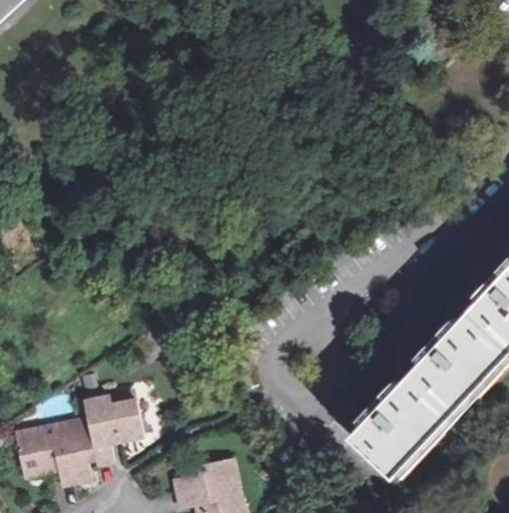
[(0,18),(20,0),(0,0),(0,18)]
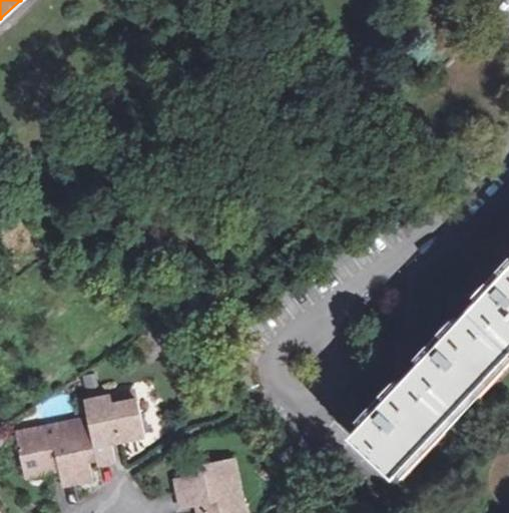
[(508,265),(349,435),(392,476),(442,422),(492,369),(508,351),(508,265)]
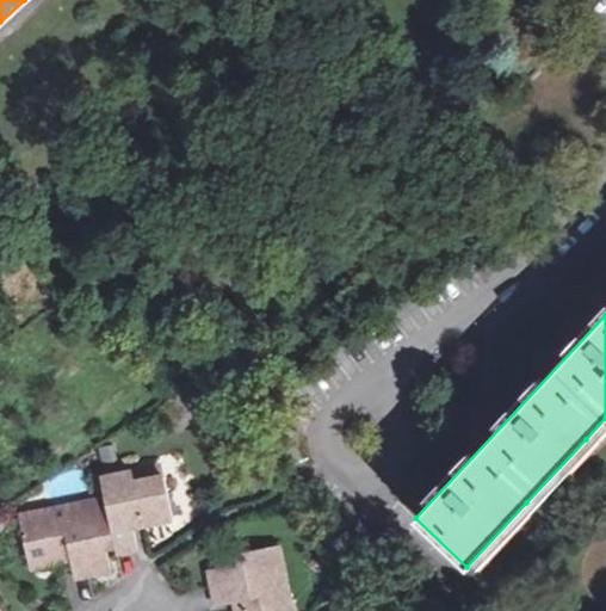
[(131,481),(160,475),(159,466),(130,470),(131,481)]
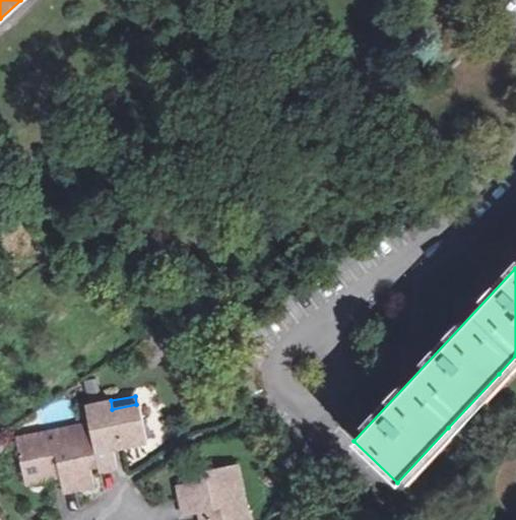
[(112,409),(111,400),(83,405),(87,424),(97,468),(97,472),(115,468),(111,450),(145,443),(136,404),(112,409)]
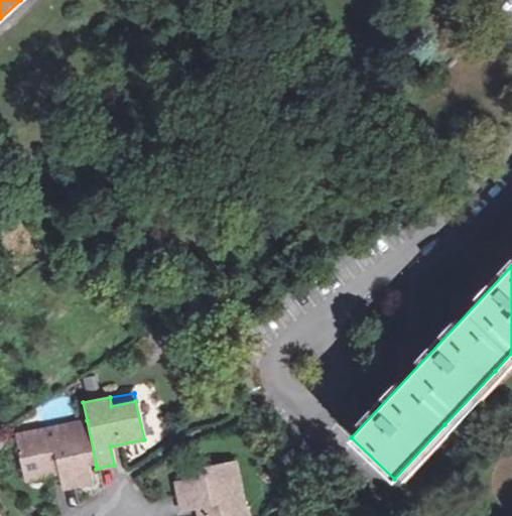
[(96,465),(87,420),(44,429),(45,439),(16,445),(23,481),(57,475),(60,490),(91,484),(88,466),(96,465)]
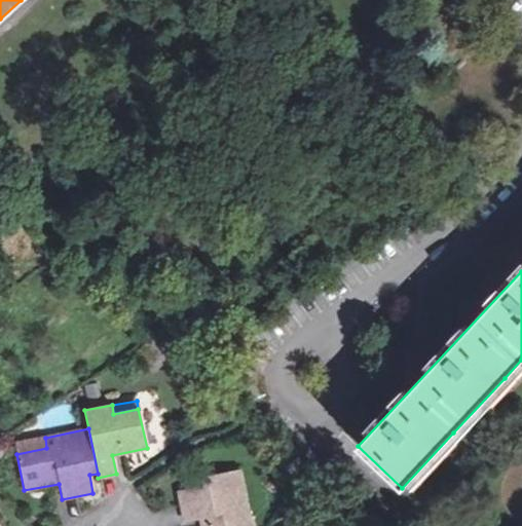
[(46,448),(45,438),(14,444),(16,454),(46,448)]
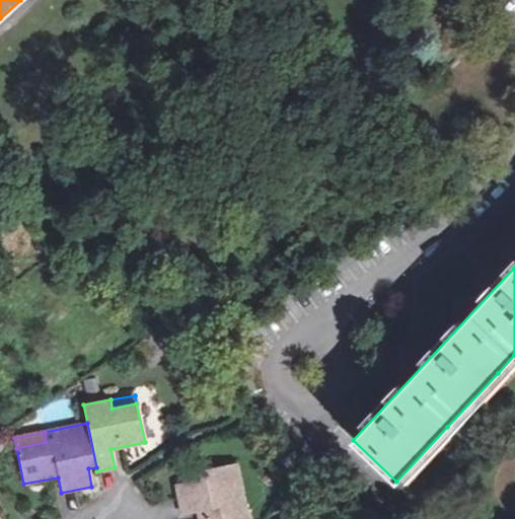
[(197,518),(234,518),(233,512),(242,510),(233,463),(190,471),(191,478),(172,483),(178,514),(196,511),(197,518)]
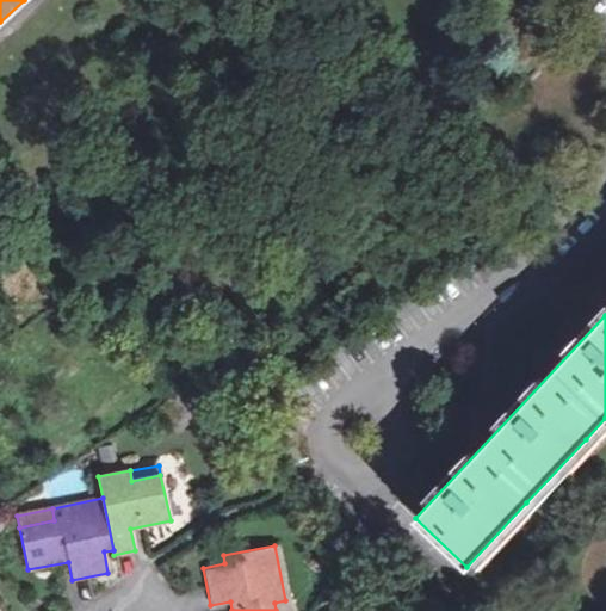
[(274,603),(276,610),(288,610),(285,600),(274,603)]
